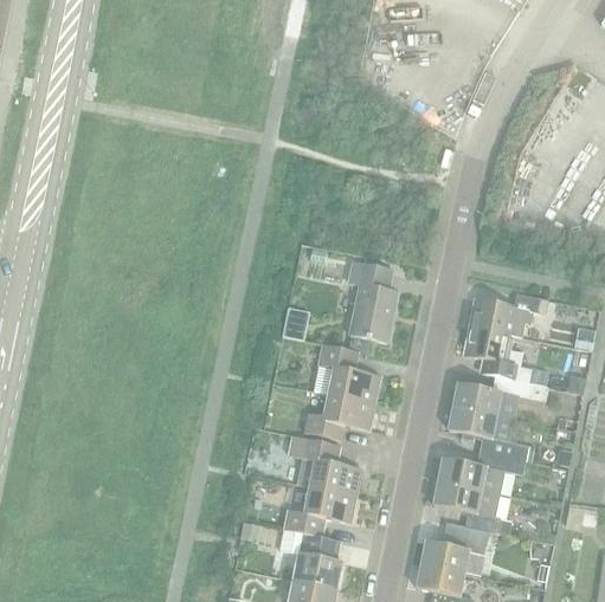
[(387,344),(398,292),(388,290),(393,270),(354,261),(349,284),(360,286),(349,336),(387,344)]
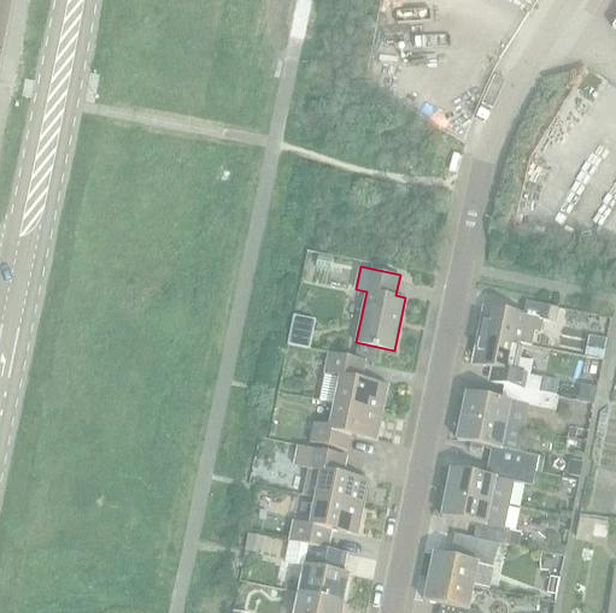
[(484,306),(477,335),(522,343),(533,346),(535,330),(538,331),(541,318),(556,320),(558,306),(526,299),(523,313),(484,306)]
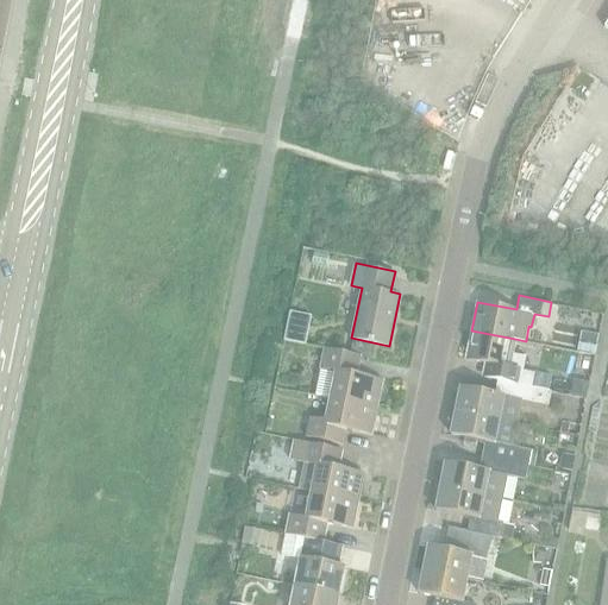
[(515,339),(471,331),(467,358),(505,365),(502,379),(534,386),(538,371),(524,369),(526,355),(513,352),(515,339)]
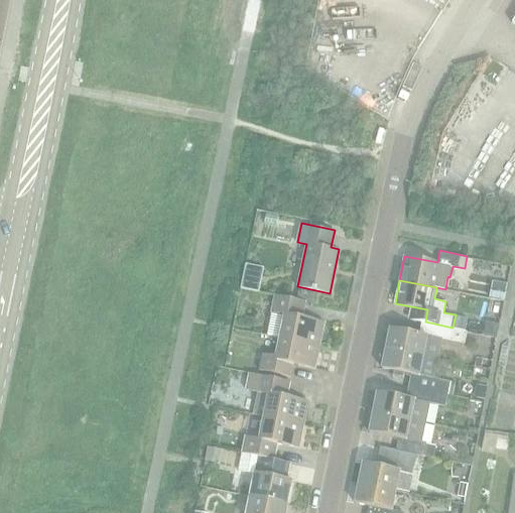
[(504,298),(507,285),(493,283),(490,295),(504,298)]
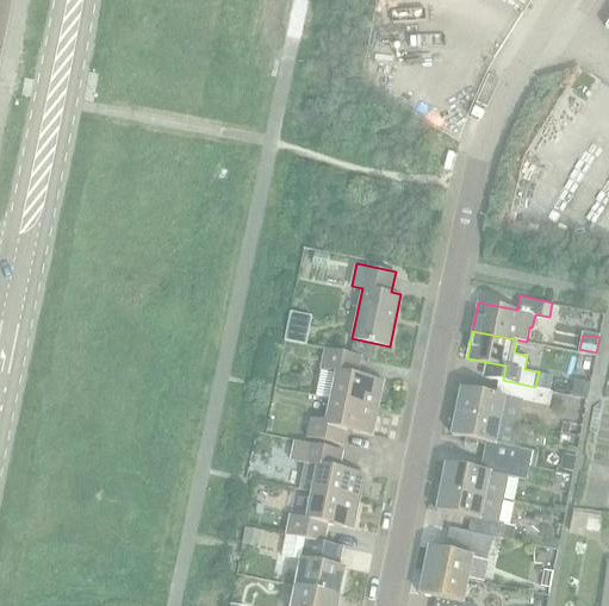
[(316,394),(331,397),(378,406),(384,379),(358,374),(361,355),(325,348),(316,394)]
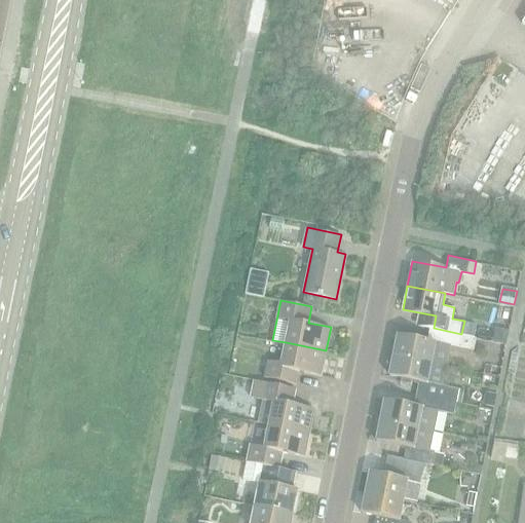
[(394,353),(446,365),(449,344),(461,346),(463,334),(434,328),(429,327),(427,339),(398,334),(394,353)]
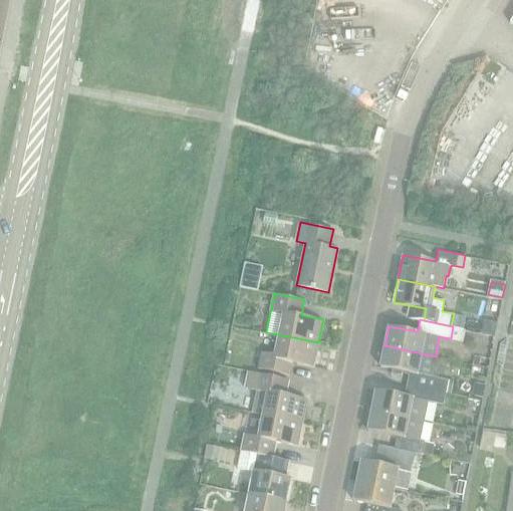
[(318,342),(279,334),(275,354),(262,351),(258,367),(289,374),(292,362),(313,366),(318,342)]
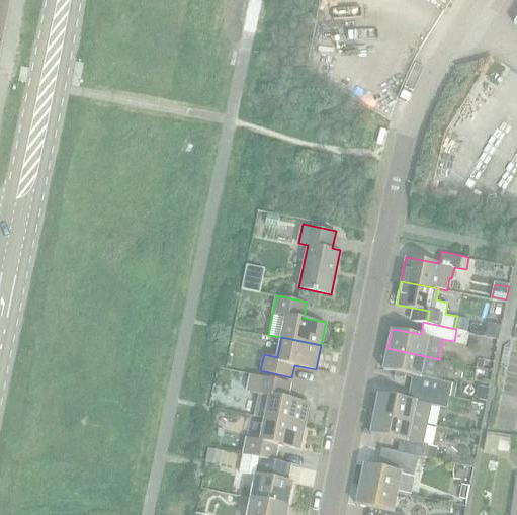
[(413,374),(410,387),(449,395),(452,381),(435,378),(439,359),(388,348),(383,368),(413,374)]
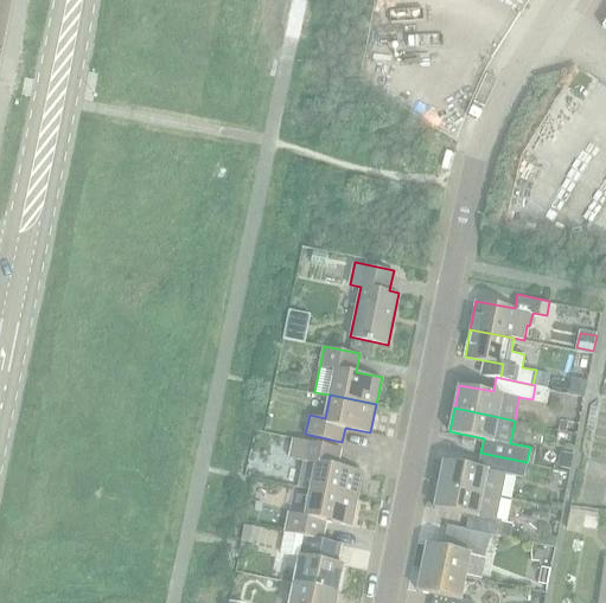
[(289,456),(304,460),(299,486),(311,488),(357,498),(363,470),(337,466),(340,447),(304,440),(293,437),(289,456)]
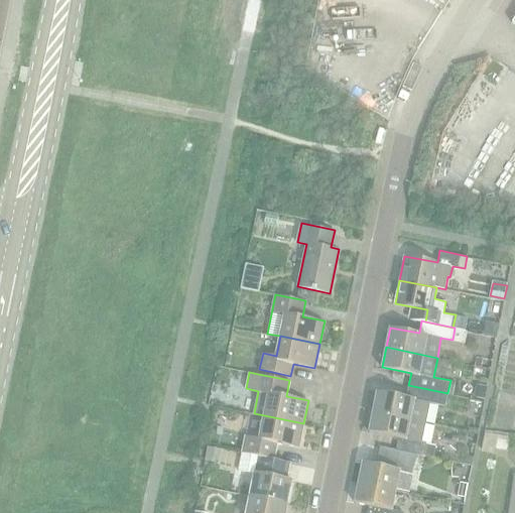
[(447,393),(408,385),(406,397),(377,391),(373,411),(425,421),(429,402),(445,405),(447,393)]
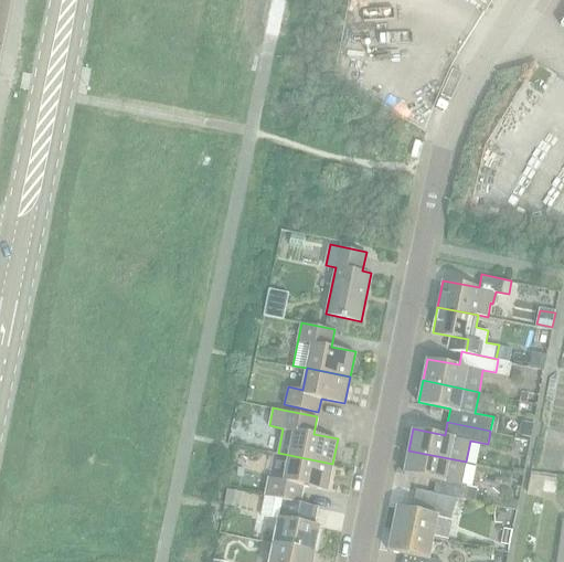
[(434,491),(456,496),(474,500),(477,486),(461,484),(466,462),(408,451),(404,473),(436,478),(434,491)]
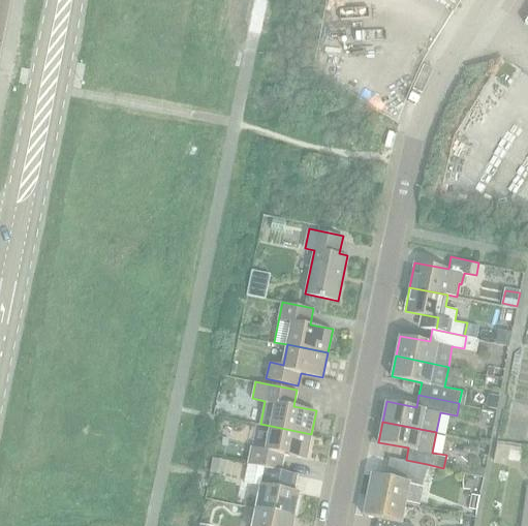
[(252,446),(248,463),(281,470),(284,454),(306,458),(311,434),(271,426),(266,449),(252,446)]
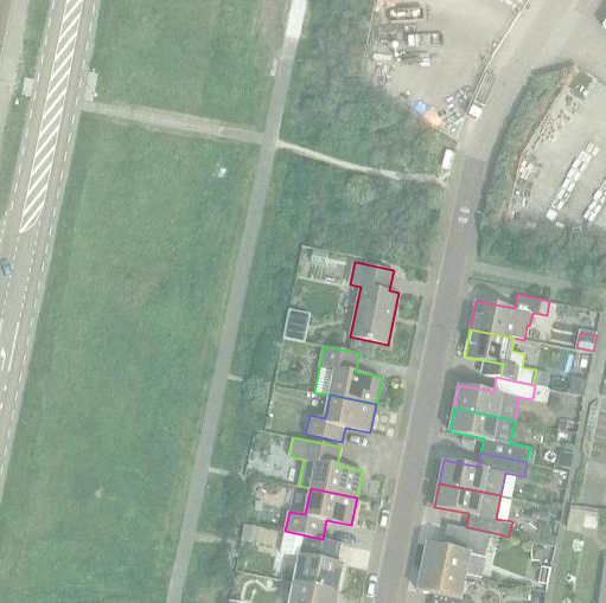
[(427,543),(422,566),(466,575),(470,553),(485,556),(490,532),(466,527),(447,524),(442,546),(427,543)]
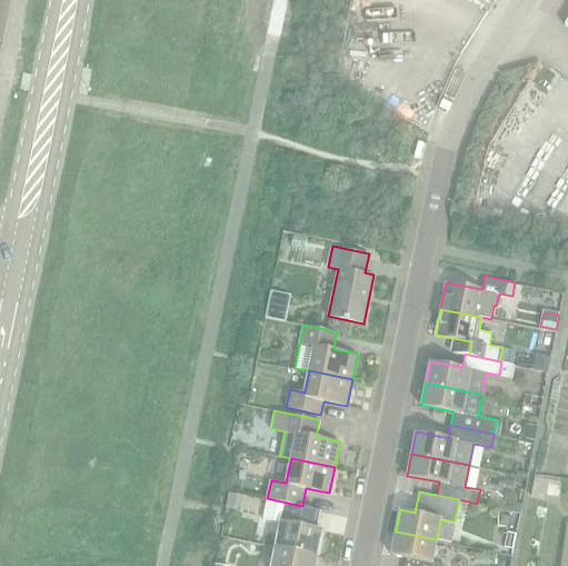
[(280,522),(276,546),(317,554),(322,529),(316,528),(319,509),(302,506),(267,498),(263,518),(280,522)]
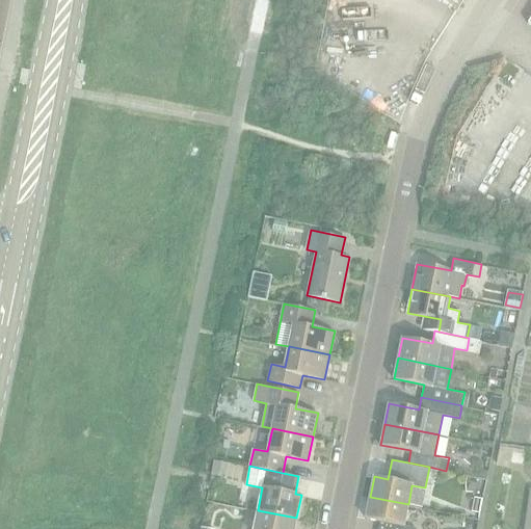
[(408,504),(370,497),(366,518),(380,521),(377,528),(416,528),(417,527),(404,525),(408,504)]
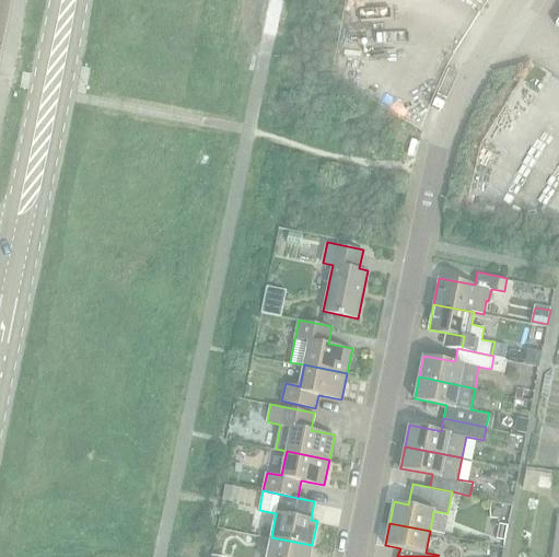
[(309,556),(312,545),(271,537),(267,556),(309,556)]
